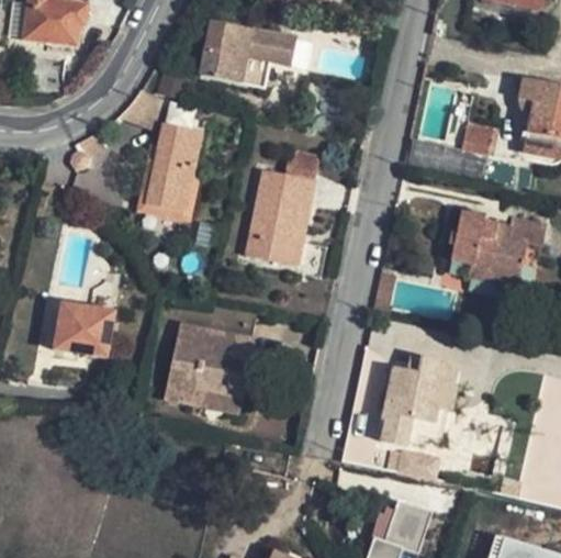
[(24,0),(20,37),(45,42),(71,45),(75,45),(77,25),(85,26),(87,3),(63,0),(24,0)]
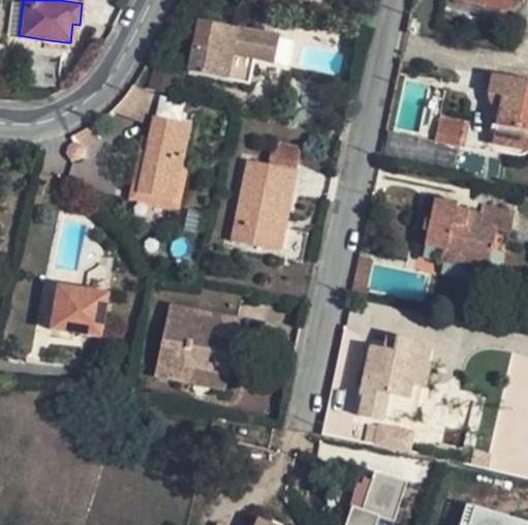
[(195,22),(185,72),(243,84),(247,60),(273,65),(279,39),(195,22)]
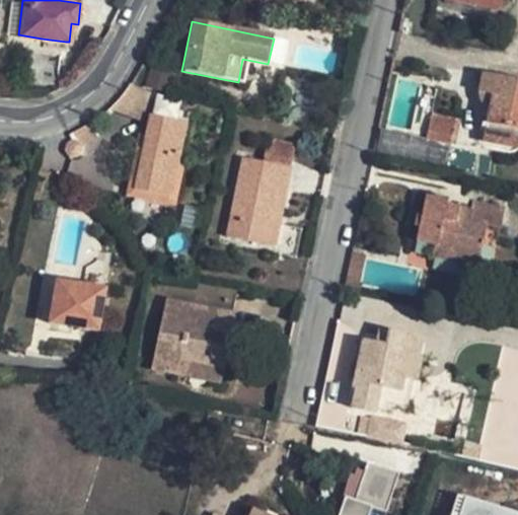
[(65,49),(66,42),(42,39),(42,46),(65,49)]
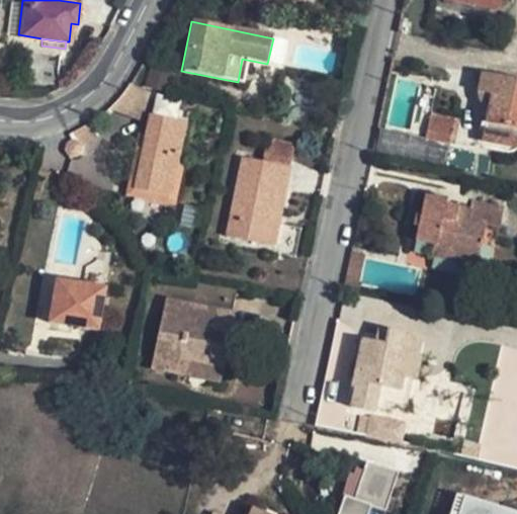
[(516,80),(480,73),(476,91),(489,95),(479,138),(508,143),(511,127),(516,129),(516,80)]
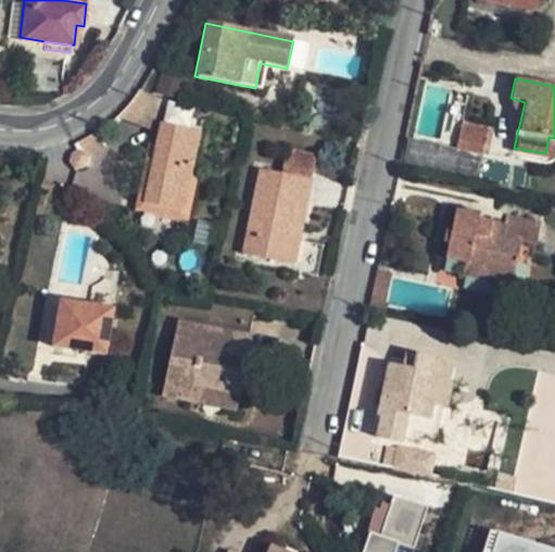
[(459,117),(454,146),(404,135),(399,160),(471,176),(476,151),(479,151),(486,124),(459,117)]
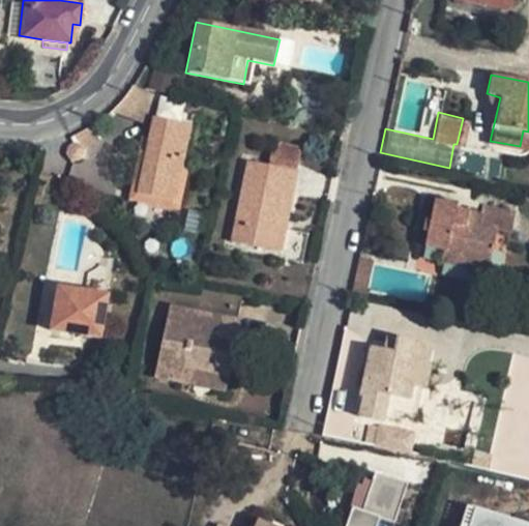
[(187,122),(152,115),(138,191),(172,198),(187,122)]
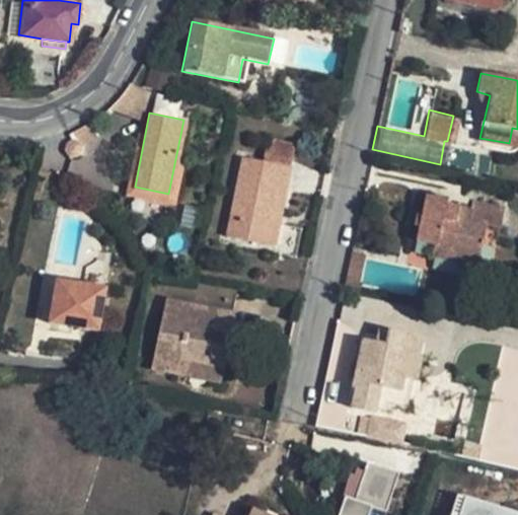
[(265,154),(292,160),(294,145),(267,140),(265,154)]
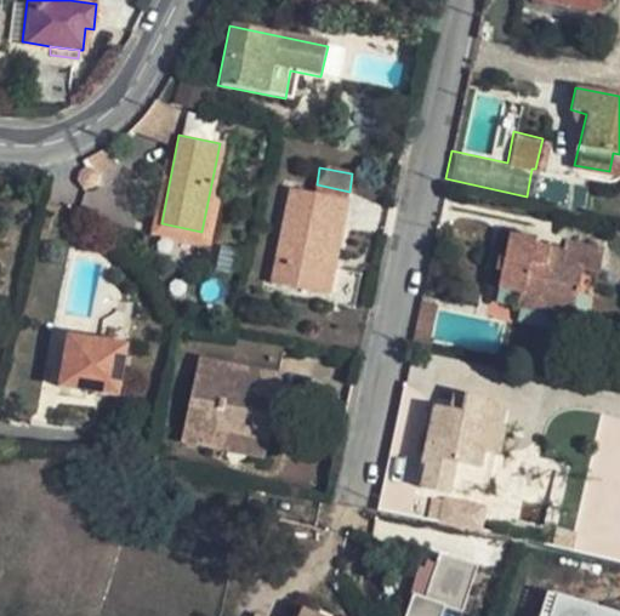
[(317,184),(314,193),(347,200),(350,192),(317,184)]
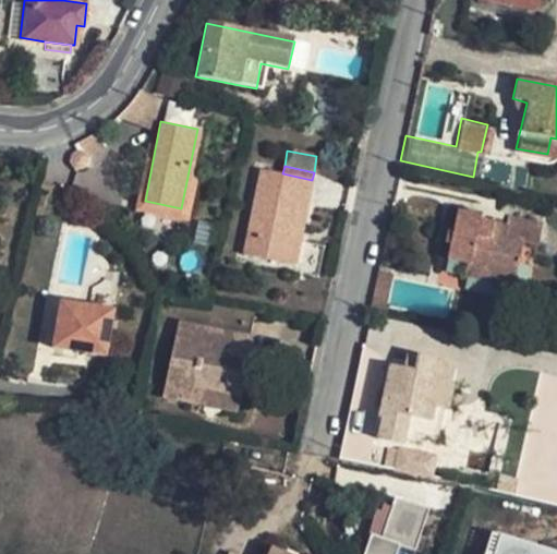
[(282,173),(262,169),(247,232),(255,235),(251,254),(293,264),(312,180),(282,173)]
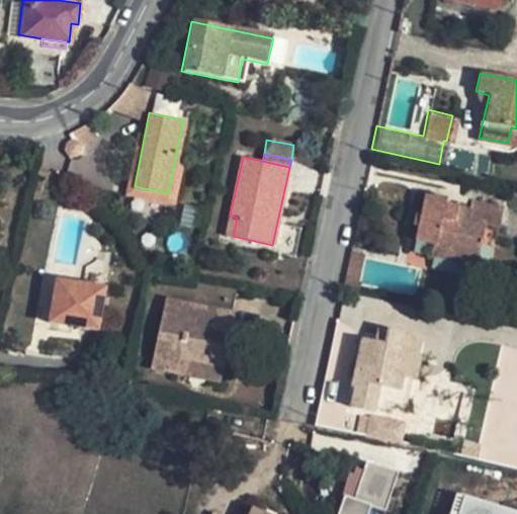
[(413,238),(433,242),(431,250),(460,255),(477,258),(485,222),(498,224),(503,203),(469,196),(467,205),(444,201),(445,195),(423,191),(419,210),(413,210),(411,223),(416,224),(413,238)]
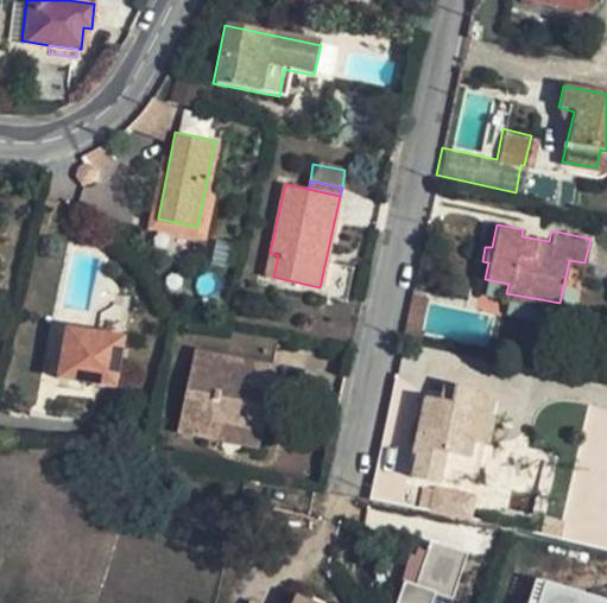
[(278,255),(270,253),(265,275),(273,277),(278,255)]
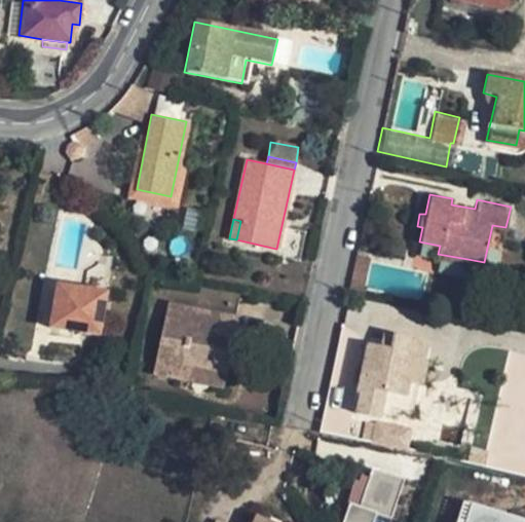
[(355,252),(347,287),(362,290),(363,285),(369,257),(370,255),(355,252)]
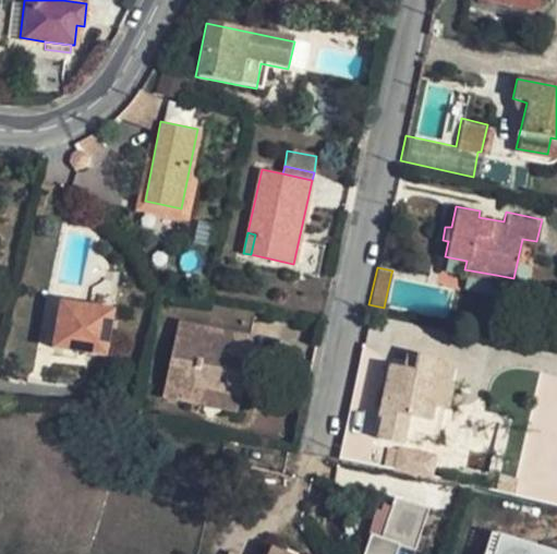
[(51,347),(103,354),(110,310),(59,300),(51,347)]
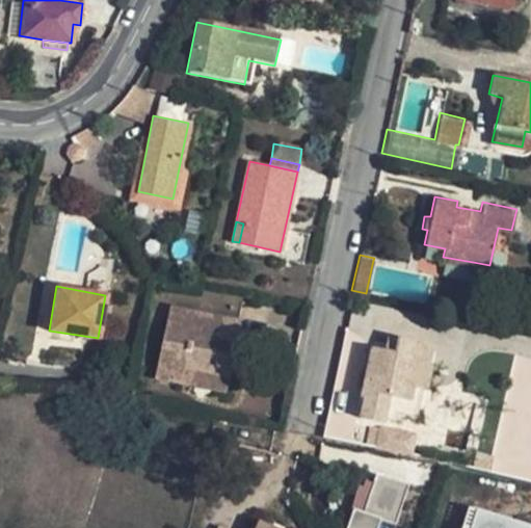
[(220,316),(170,305),(155,375),(181,381),(185,367),(228,376),(236,341),(216,337),(220,316)]
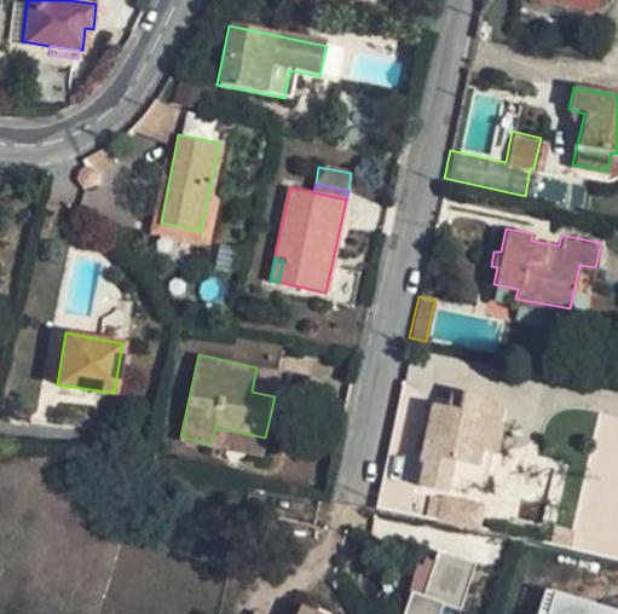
[(252,392),(275,397),(281,371),(256,368),(252,392)]
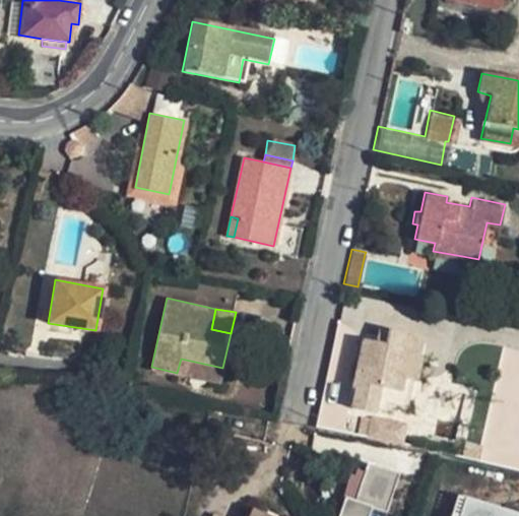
[(381,331),(379,345),(362,342),(353,389),(359,390),(355,409),(377,413),(382,389),(402,391),(405,376),(408,361),(418,362),(424,339),(381,331)]
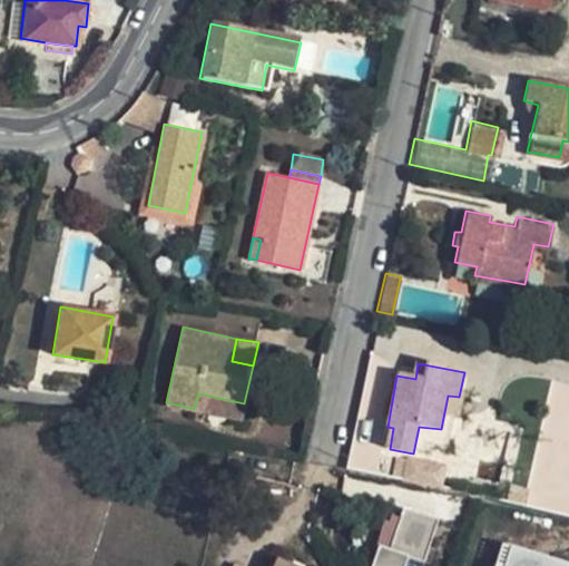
[(198,393),(194,409),(242,419),(244,403),(198,393)]
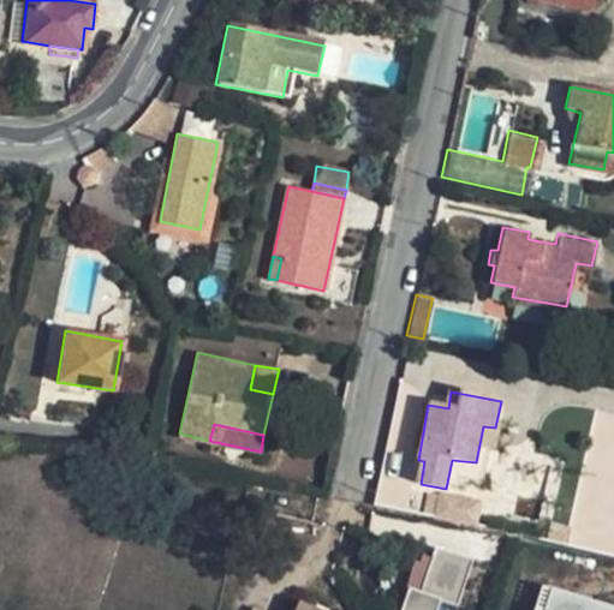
[(501,449),(505,430),(495,428),(483,426),(480,444),(501,449)]
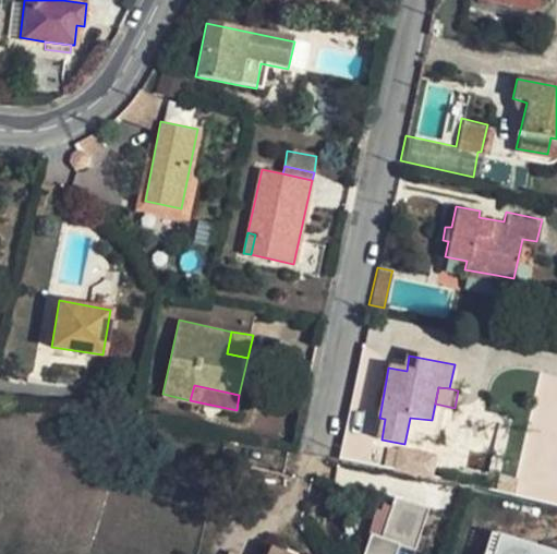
[(396,468),(419,472),(423,453),(400,448),(396,468)]
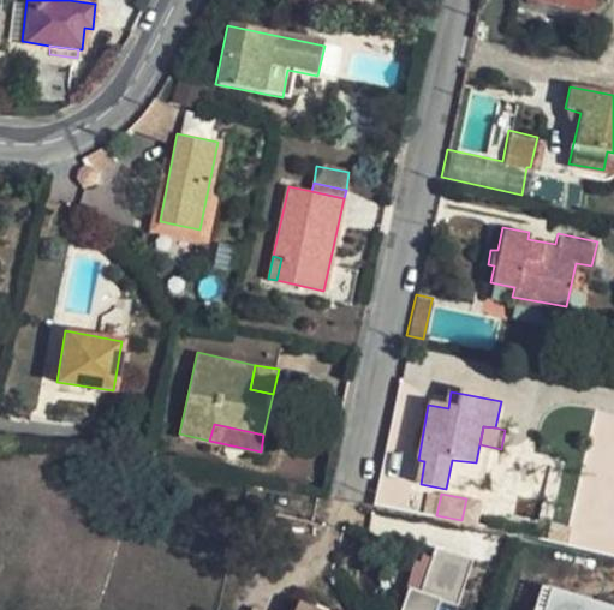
[(459,602),(474,556),(436,544),(421,590),(410,586),(401,609),(436,609),(441,597),(459,602)]
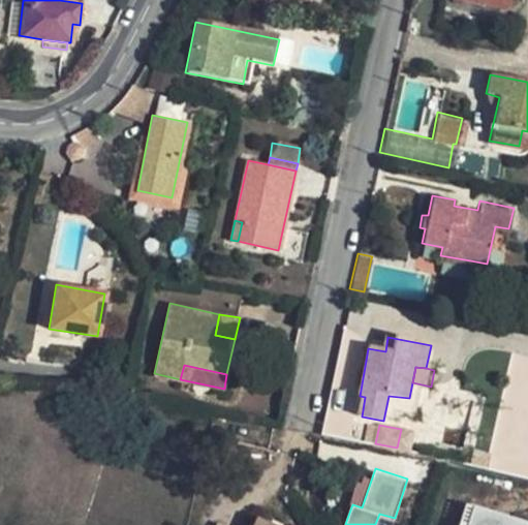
[(527,524),(527,516),(464,497),(455,524),(527,524)]
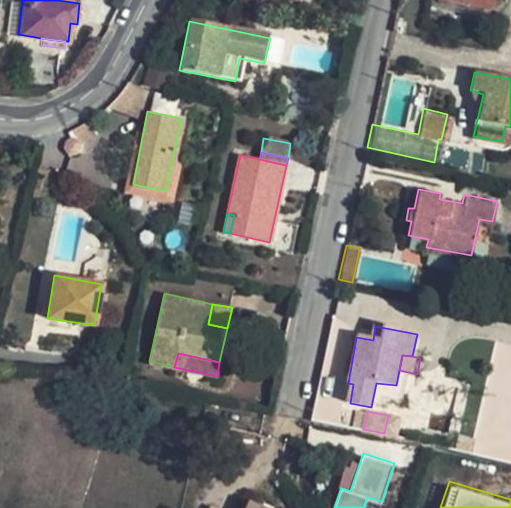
[(230,507),(211,498),(205,507),(277,507),(251,495),(248,500),(244,507),(230,507)]
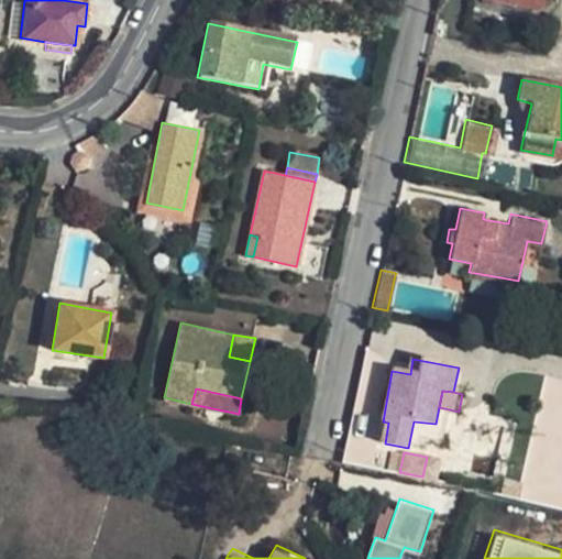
[(268,558),(273,550),(268,548),(262,558),(268,558)]
